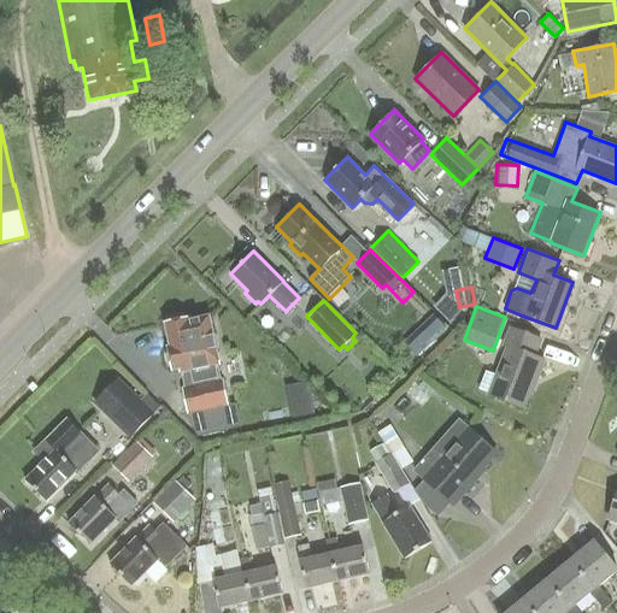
[(168,365),(172,367),(172,369),(178,367),(180,372),(182,371),(184,385),(183,387),(189,417),(210,412),(209,407),(228,404),(222,377),(219,378),(216,364),(219,364),(209,314),(189,319),(189,317),(165,322),(170,345),(168,345),(168,348),(165,353),(168,365)]
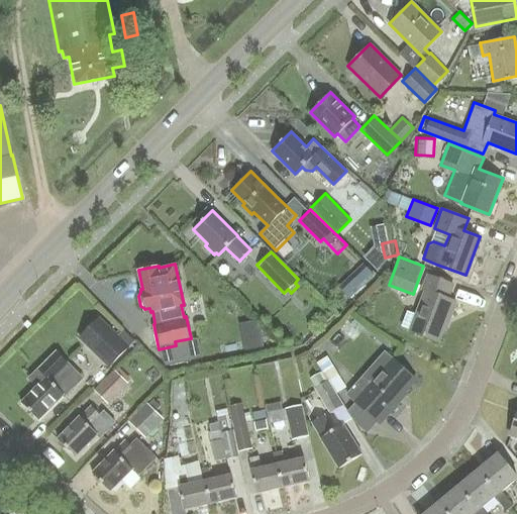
[(424,291),(415,312),(407,309),(401,324),(410,328),(409,330),(438,341),(444,326),(446,327),(455,301),(447,298),(452,283),(427,274),(421,289),(424,291)]
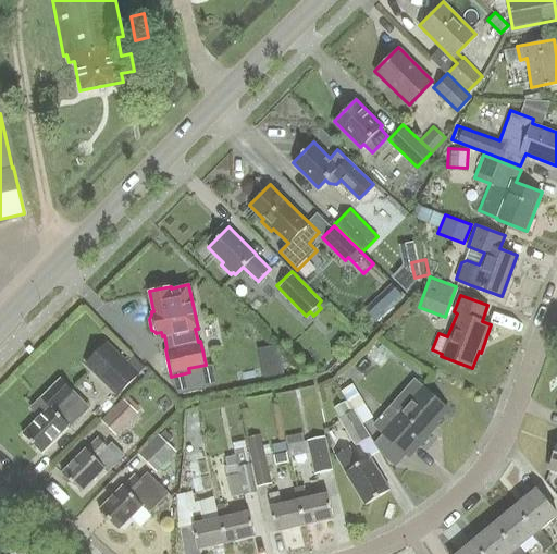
[(85,362),(118,394),(140,371),(107,340),(85,362)]
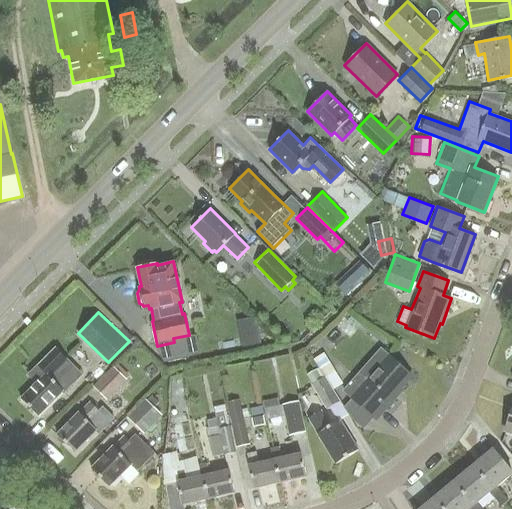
[(29,373),(37,381),(21,397),(38,414),(62,389),(64,391),(82,373),(55,347),(29,373)]
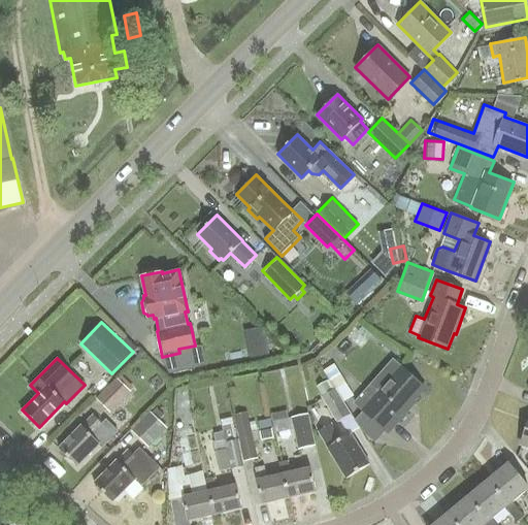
[(333,362),(323,368),(349,413),(351,412),(342,399),(353,393),(333,362)]
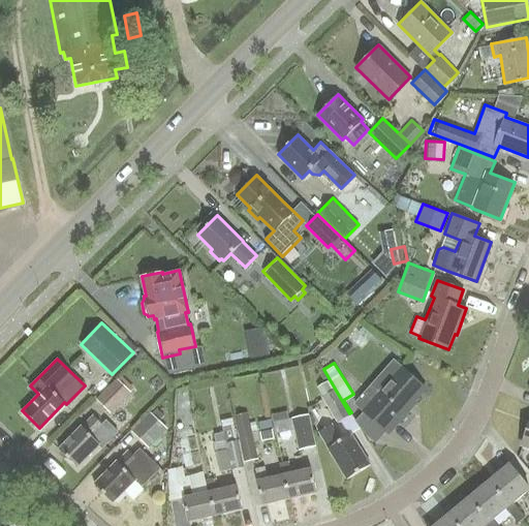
[(413,401),(425,388),(401,366),(380,389),(372,381),(353,401),(389,432),(415,402),(413,401)]
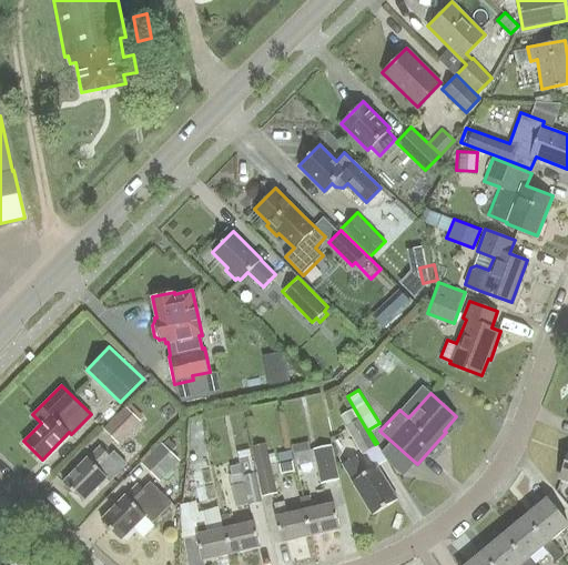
[(362,452),(375,444),(347,396),(346,397),(353,406),(340,414),(346,424),(345,424),(362,452)]
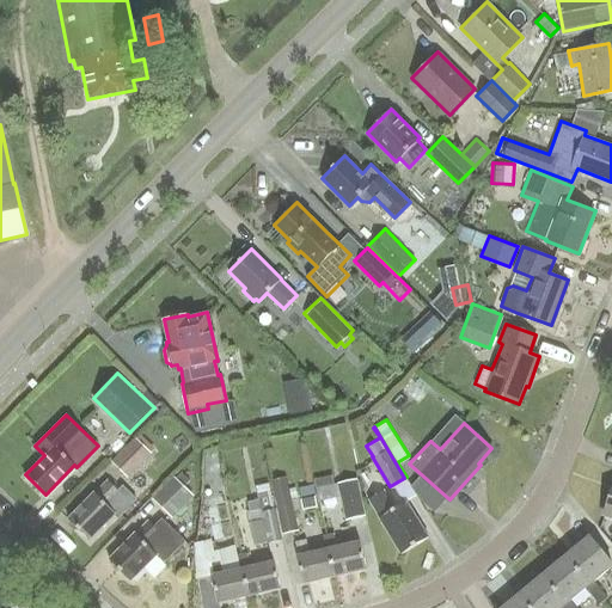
[(135,435),(111,459),(127,476),(151,450),(135,435)]
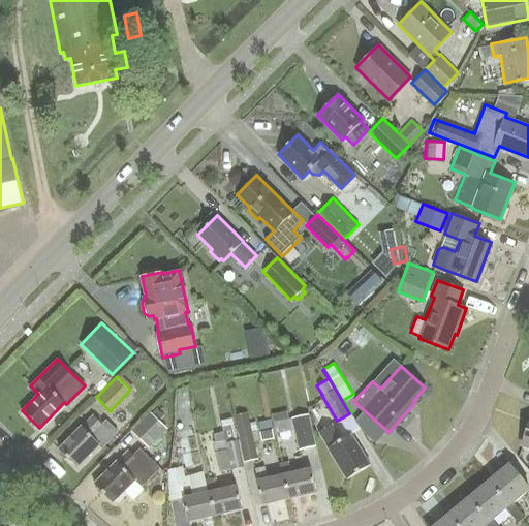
[(157,406),(152,412),(150,410),(131,429),(148,445),(167,427),(159,419),(164,413),(157,406)]
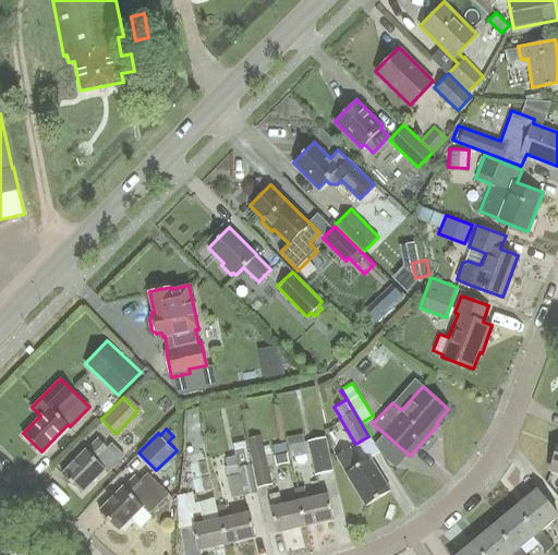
[(286,435),(291,456),(308,451),(303,431),(286,435)]
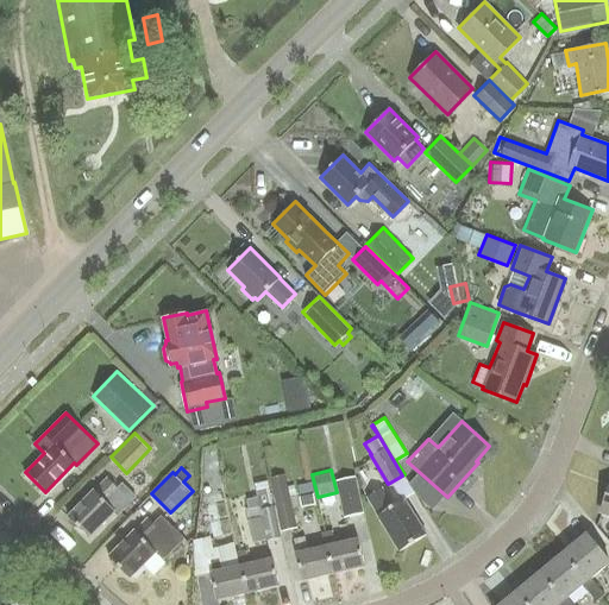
[(295,524),(283,473),(268,477),(280,528),(295,524)]
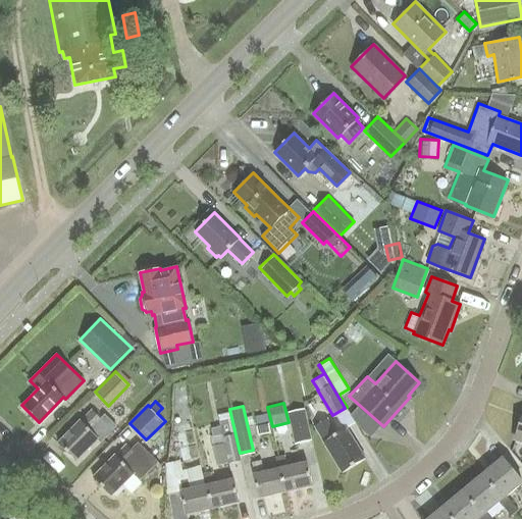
[(286,410),(295,442),(312,437),(304,406),(286,410)]
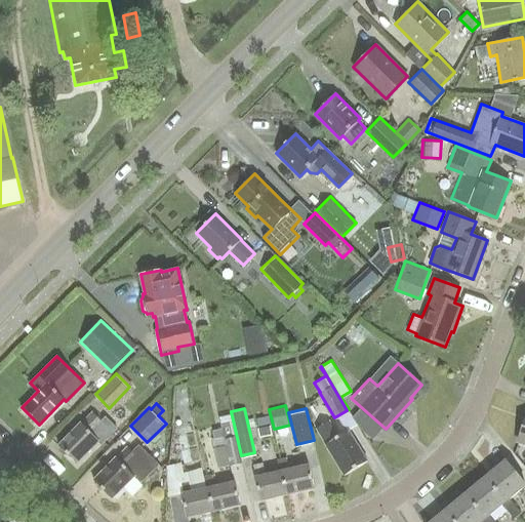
[(101,443),(116,428),(105,416),(101,420),(91,411),(81,422),(57,444),(76,463),(98,441),(101,443)]
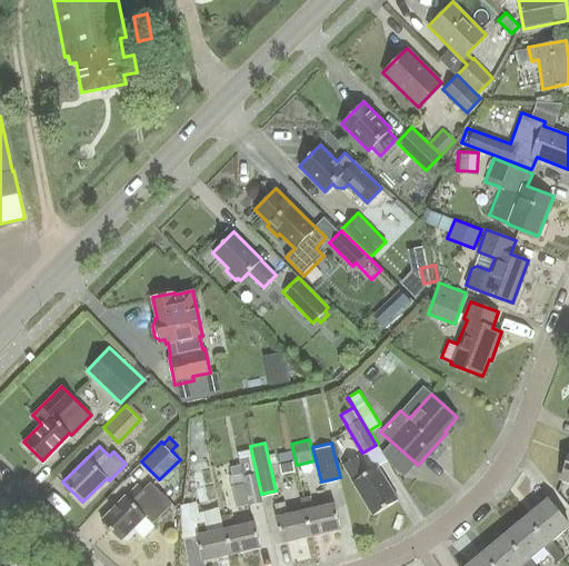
[(241,472),(249,503),(261,499),(249,448),(238,450),(240,463),(230,465),(232,474),(241,472)]
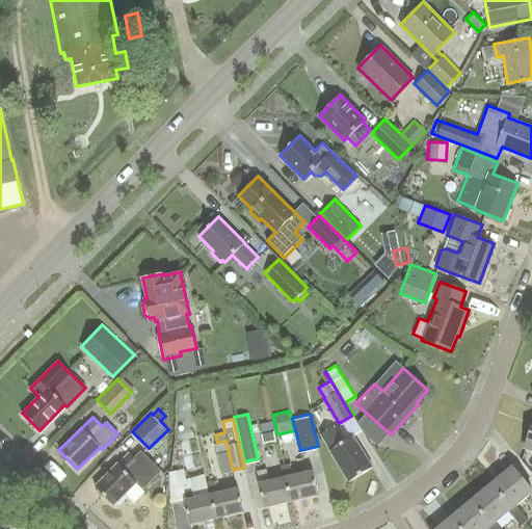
[(348,481),(372,467),(352,435),(343,441),(334,425),(320,433),(329,449),(348,481)]
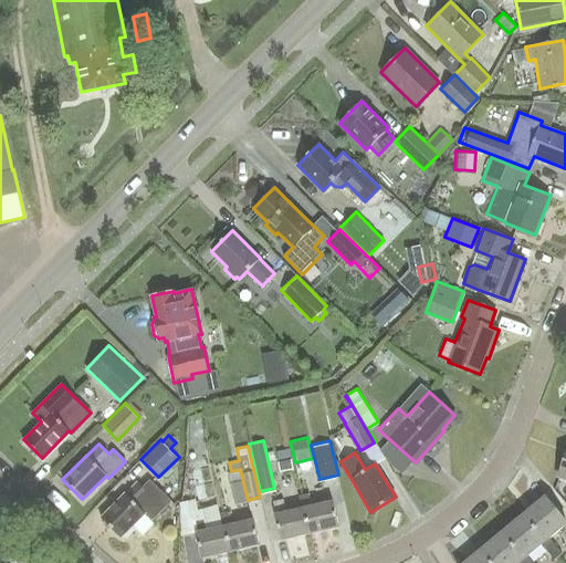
[(143,486),(136,480),(125,492),(124,491),(100,517),(121,538),(134,523),(143,532),(153,522),(152,521),(171,501),(149,479),(143,486)]
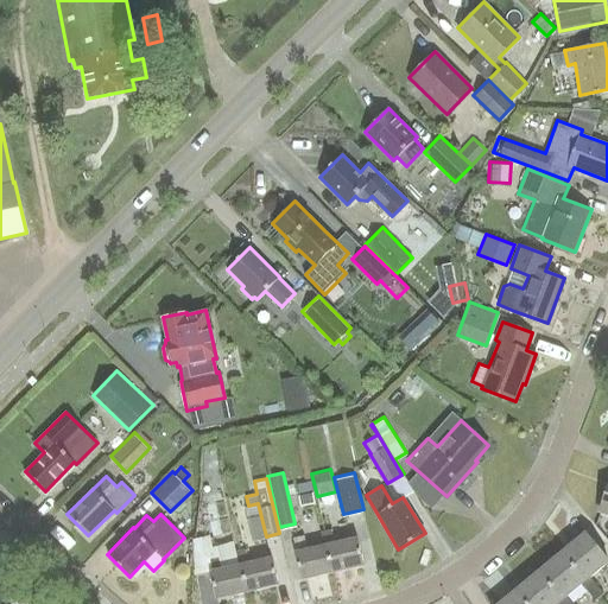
[(331,528),(324,531),(327,541),(333,571),(363,565),(358,536),(334,541),(331,528)]
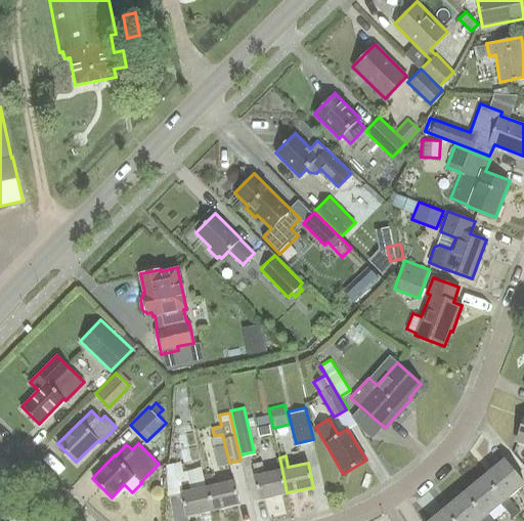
[(480,478),(500,503),(513,517),(520,511),(509,496),(523,483),(504,459),(480,478)]
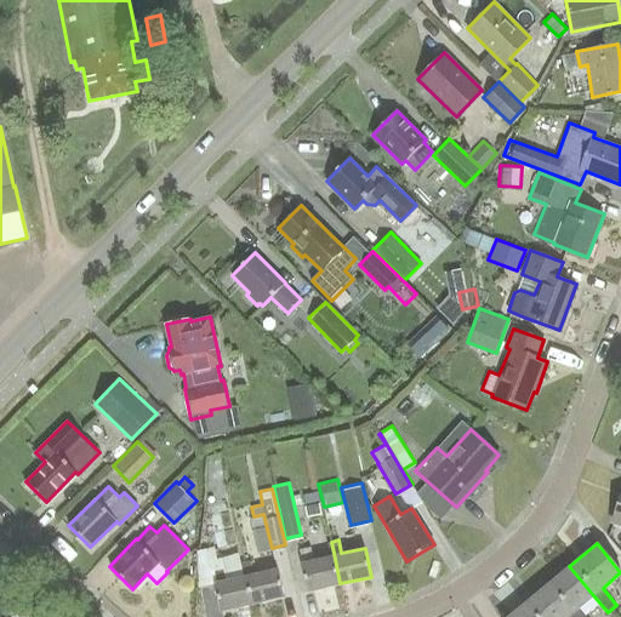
[(340,583),(334,553),(312,558),(309,547),(298,549),(308,590),(340,583)]
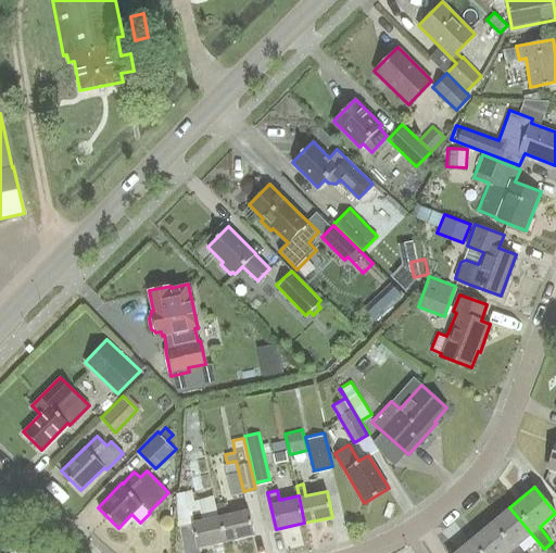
[(217,516),(224,542),(255,535),(249,508),(227,514),(225,502),(215,504),(217,516)]
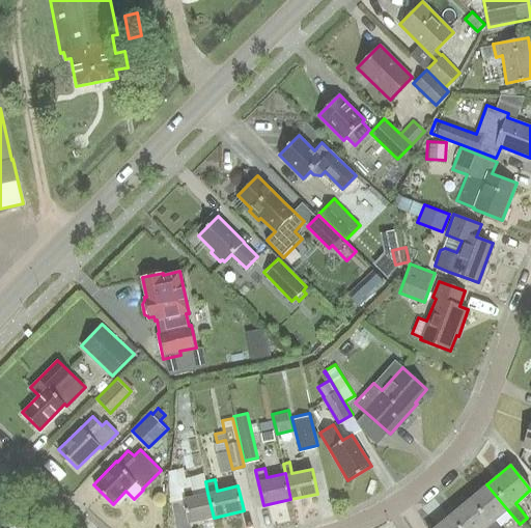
[(214,518),(207,493),(193,496),(191,484),(182,487),(189,523),(214,518)]
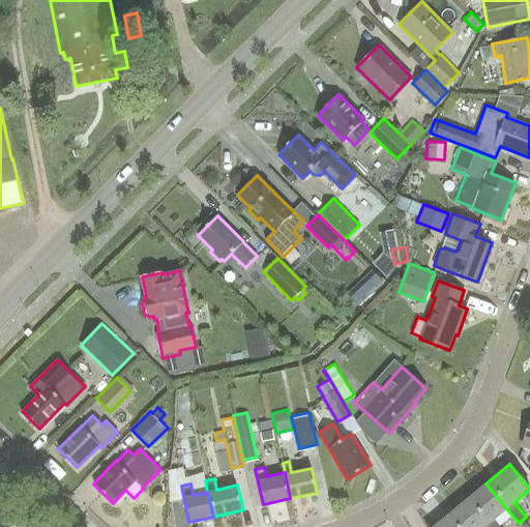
[(466,500),(487,525),(488,526),(500,526),(494,520),(506,508),(486,484),(466,500)]
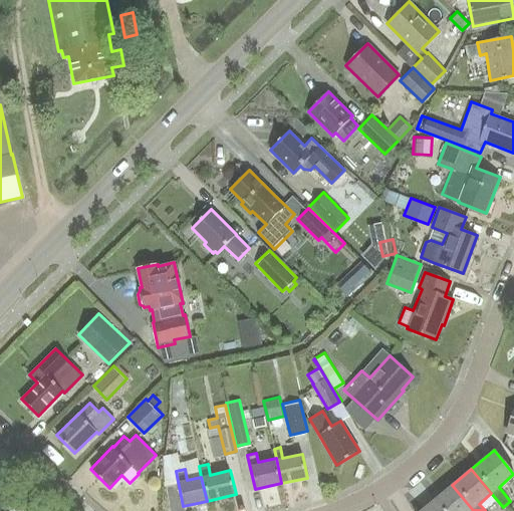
[(432,501),(440,510),(470,510),(472,509),(452,485),(432,501)]
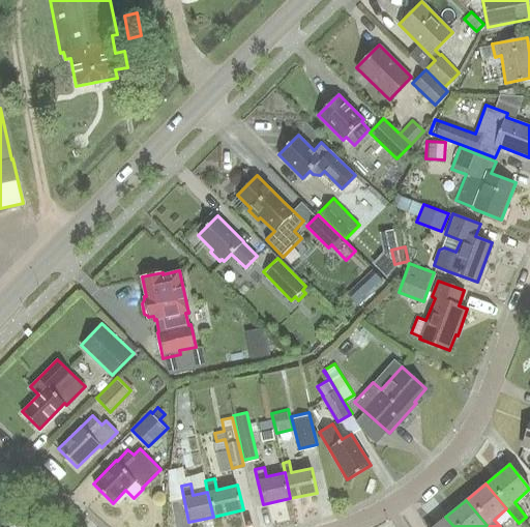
[(453,526),(445,517),(433,526),(453,526)]
